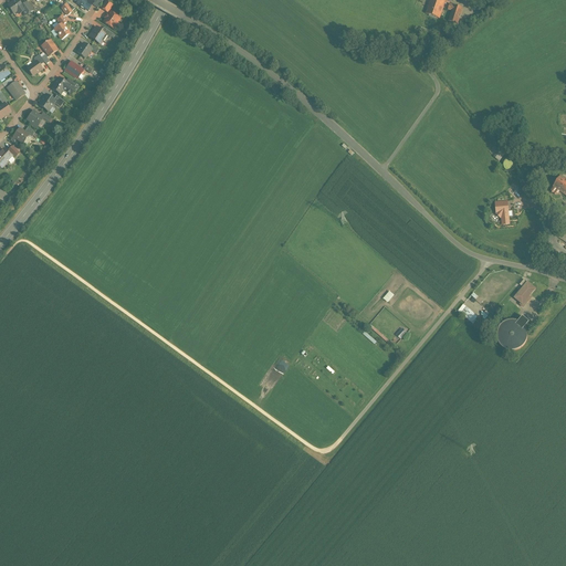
[(17,0),(16,0),(8,7),(13,14),(19,11),(21,13),(24,11),(22,7),(17,0)]
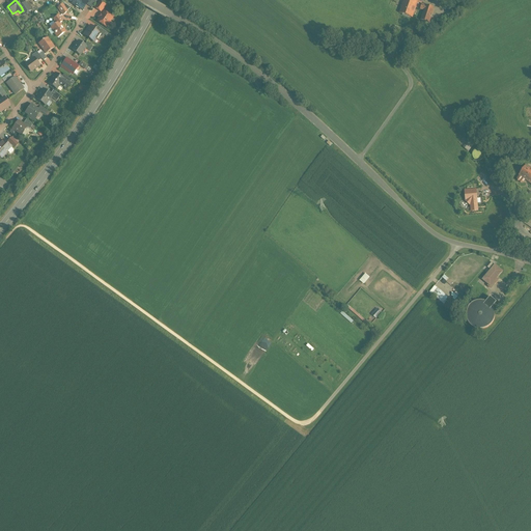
[(88,3),(84,0),(75,0),(73,3),(78,7),(83,10),(88,3)]
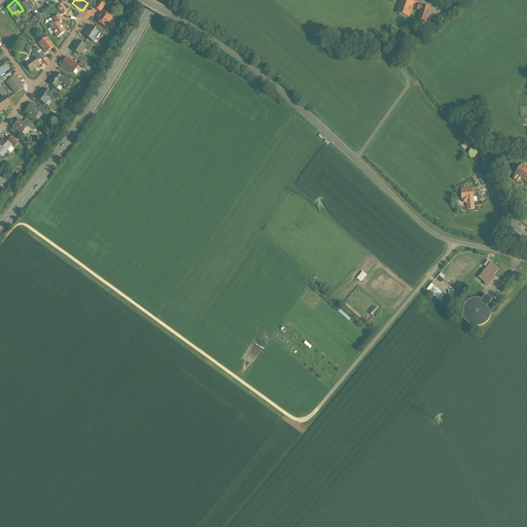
[(415,0),(400,0),(398,8),(396,13),(410,18),(415,1),(415,0)]
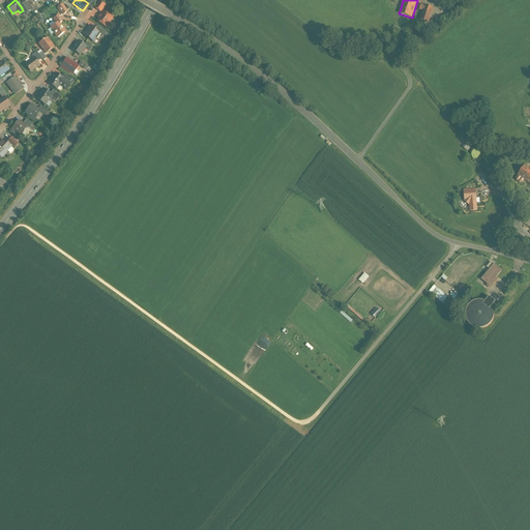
[(26,2),(21,6),(23,10),(26,13),(31,9),(26,2)]
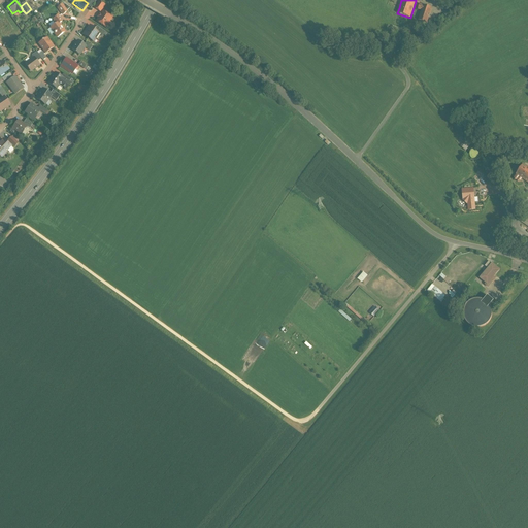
[(105,6),(99,2),(95,8),(101,12),(105,6)]
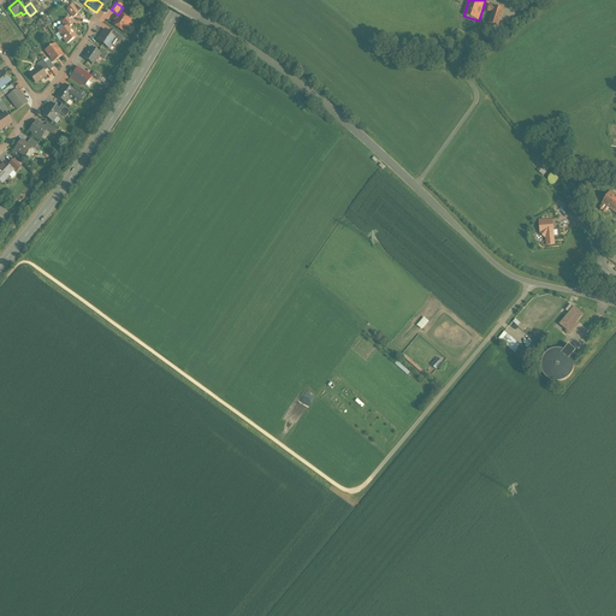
[(504,10),(490,5),(487,11),(491,12),(491,13),(492,13),(489,23),(498,27),(504,10)]
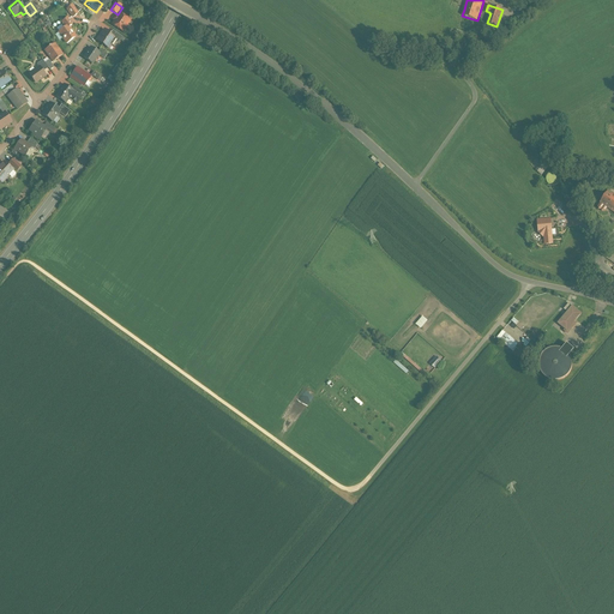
[(72,6),(67,10),(73,17),(78,14),(72,6)]
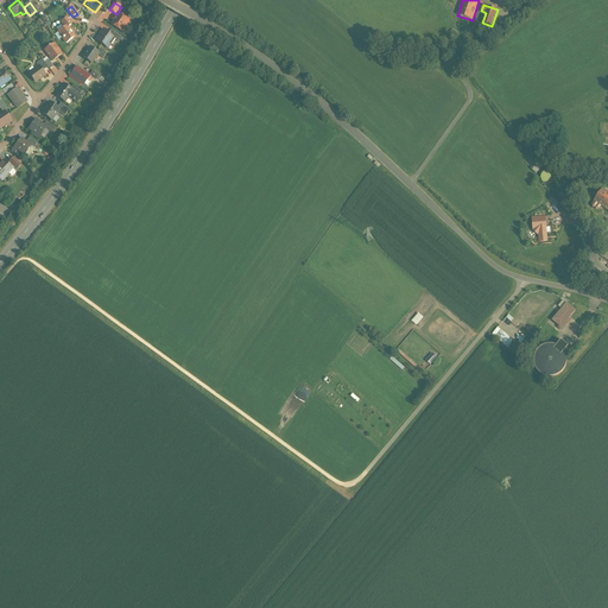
[(128,20),(119,13),(116,18),(115,17),(113,20),(114,20),(112,25),(120,30),(122,25),(124,26),(128,20)]
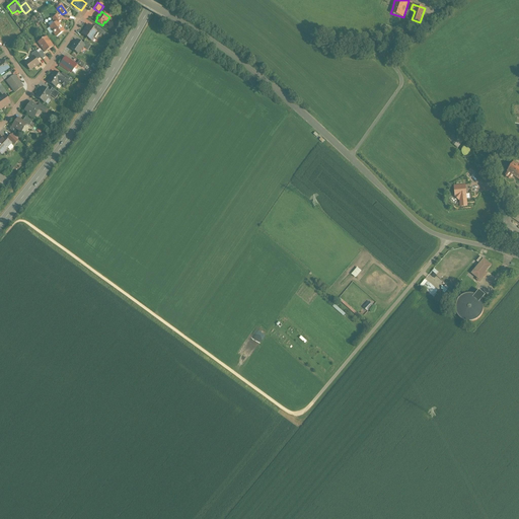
[(56,23),(54,24),(52,21),(48,24),(51,27),(50,27),(57,36),(64,31),(58,23),(61,21),(57,16),(53,18),(56,23)]
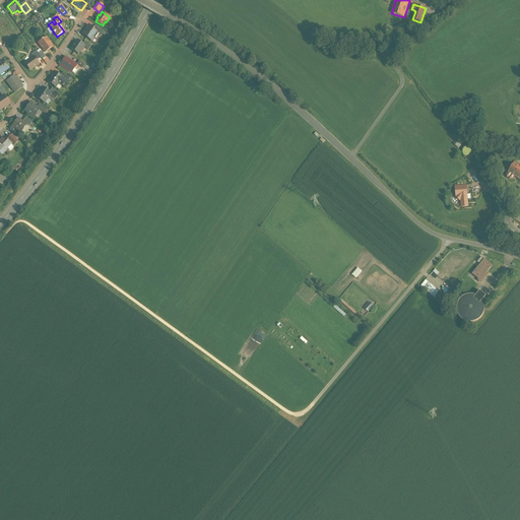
[(96,30),(89,25),(85,31),(84,30),(82,34),(87,37),(87,38),(91,41),(93,38),(96,34),(98,33),(95,31),(96,30)]
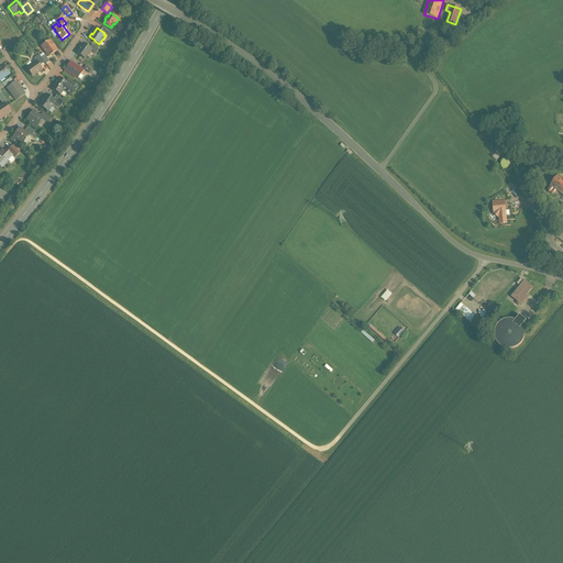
[(429,32),(419,28),(417,34),(428,37),(429,32)]
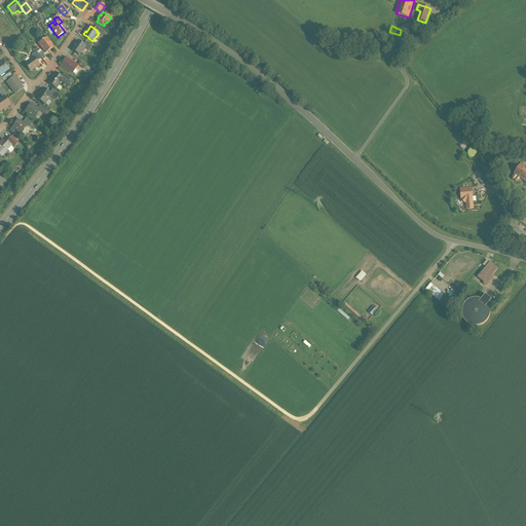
[(105,32),(100,28),(98,31),(97,32),(99,33),(98,34),(102,36),(103,35),(105,32)]
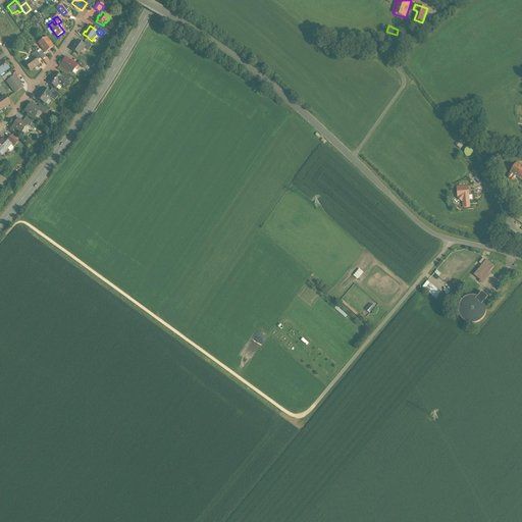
[(47,37),(38,44),(45,53),(54,47),(47,37)]
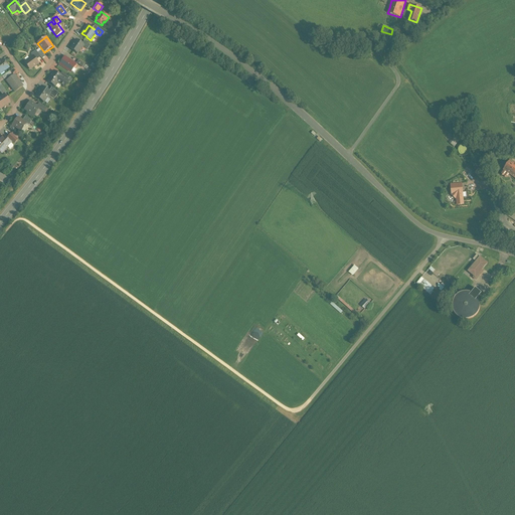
[(81,44),(76,40),(70,48),(77,53),(82,46),(83,45),(81,44)]
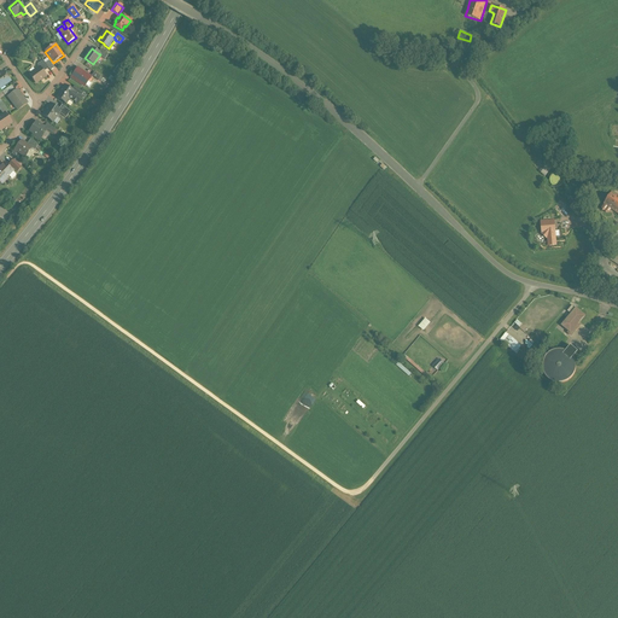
[(109,54),(101,50),(98,53),(100,54),(99,56),(105,59),(109,54)]
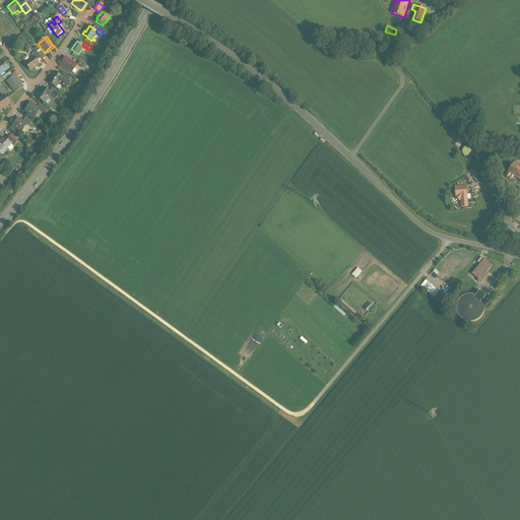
[(38,54),(37,51),(31,55),(33,57),(34,57),(37,61),(41,57),(38,54)]
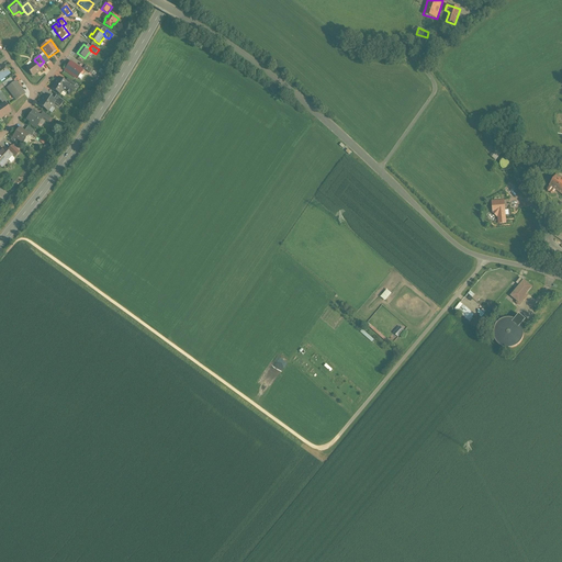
[(35,62),(26,68),(33,76),(42,69),(40,66),(36,62),(35,62)]
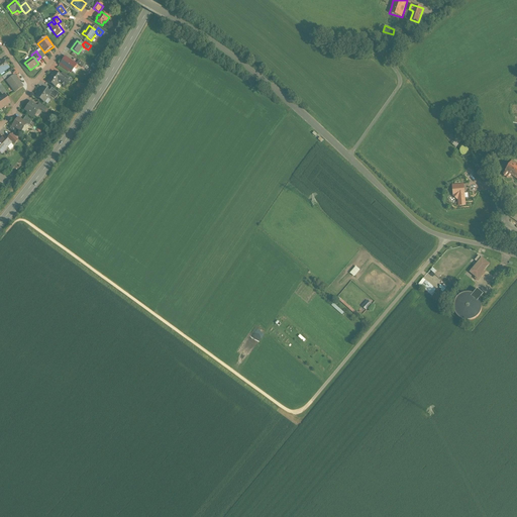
[(77,65),(65,57),(60,65),(71,73),(77,65)]
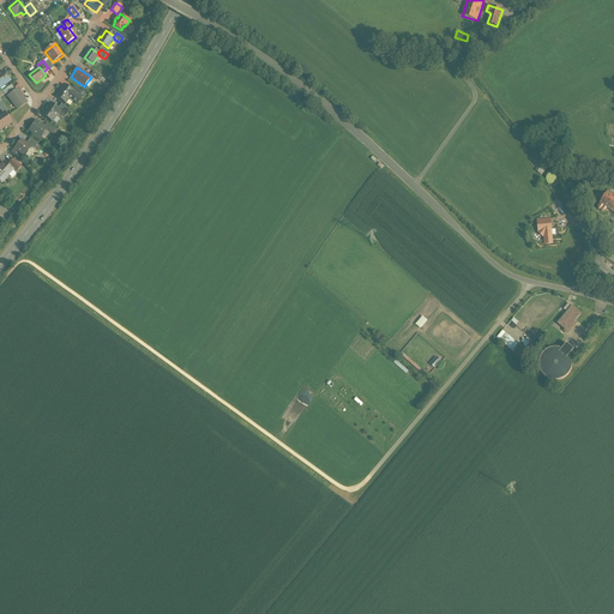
[(4,72),(1,74),(0,73),(0,85),(1,88),(10,80),(7,77),(8,77),(6,74),(4,72)]
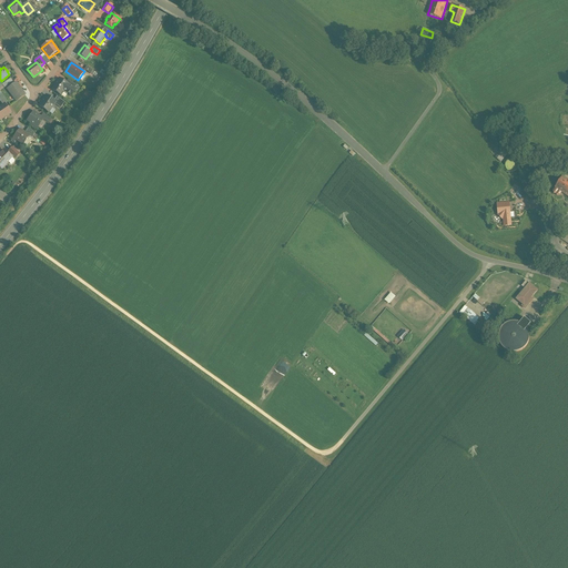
[(10,79),(2,84),(4,88),(12,82),(10,79)]
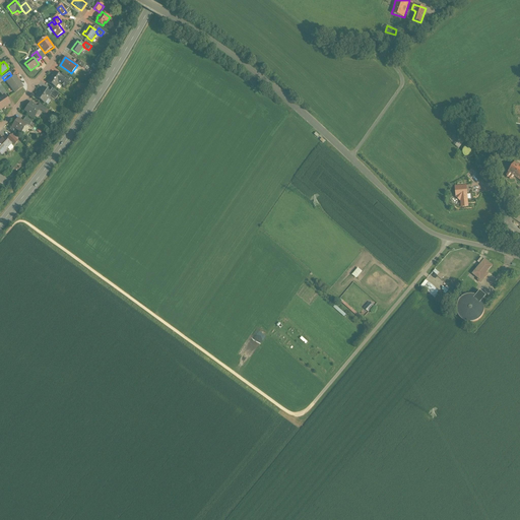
[(54,72),(48,81),(56,87),(55,86),(57,83),(58,83),(61,79),(62,77),(61,77),(54,72)]
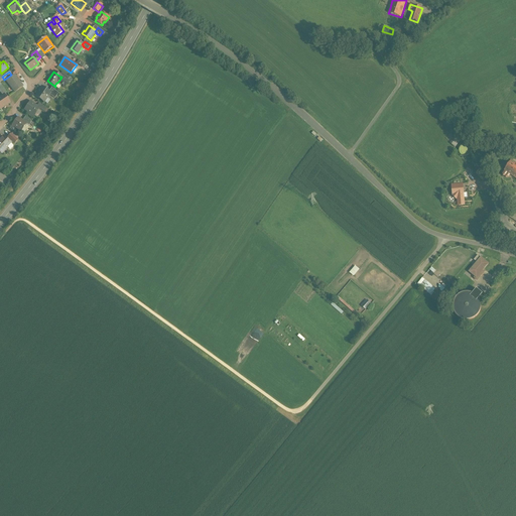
[(70,78),(63,73),(60,77),(61,77),(60,79),(67,83),(68,81),(70,78)]
